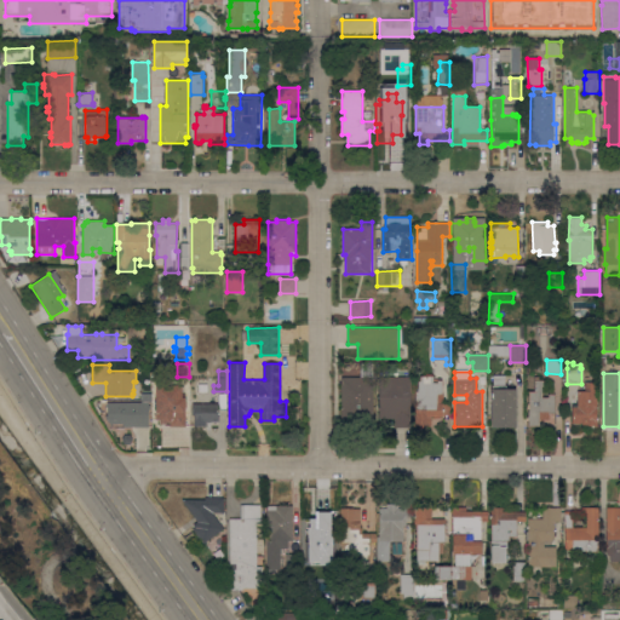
[(419,391),(419,380),(420,380),(420,375),(434,375),(434,378),(442,378),(442,380),(443,380),(443,395),(445,395),(445,403),(451,403),(451,415),(443,415),(441,415),(441,418),(434,418),(434,417),(430,417),(430,426),(424,426),(424,428),(419,428),(419,425),(413,425),(413,424),(415,424),(415,391),(419,391)]
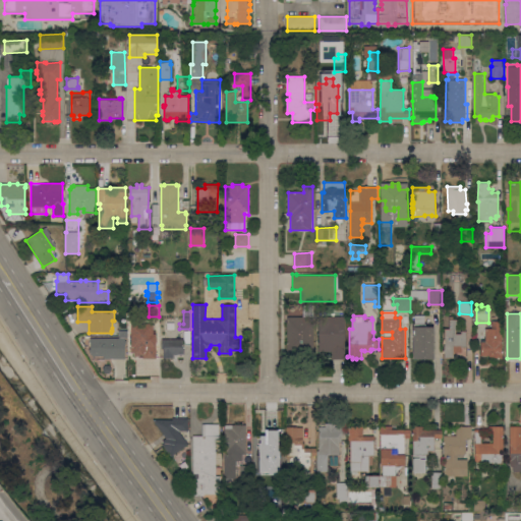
[(413,328),(414,328),(414,324),(415,324),(415,315),(424,315),(424,324),(426,324),(426,327),(433,327),(433,359),(413,359),(413,328)]
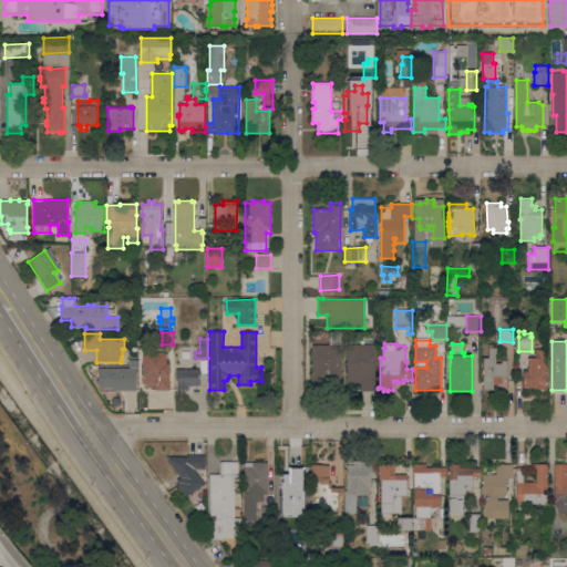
[(341,344),(342,388),(331,388),(331,381),(313,381),(312,344),(341,344)]
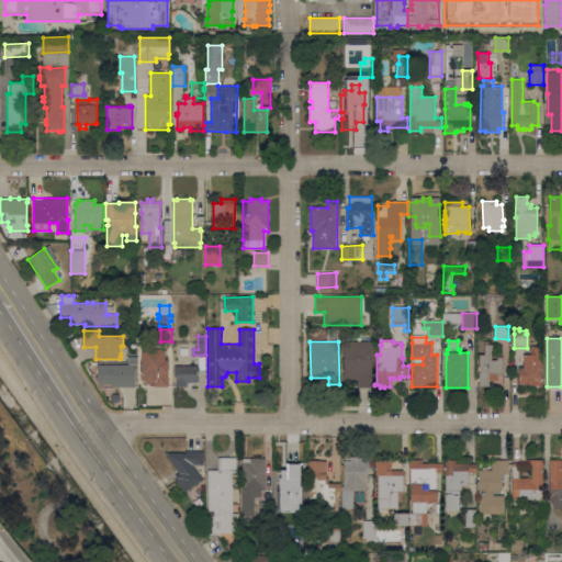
[(344,341),(372,341),(372,386),(358,388),(358,379),(344,379),(344,341)]
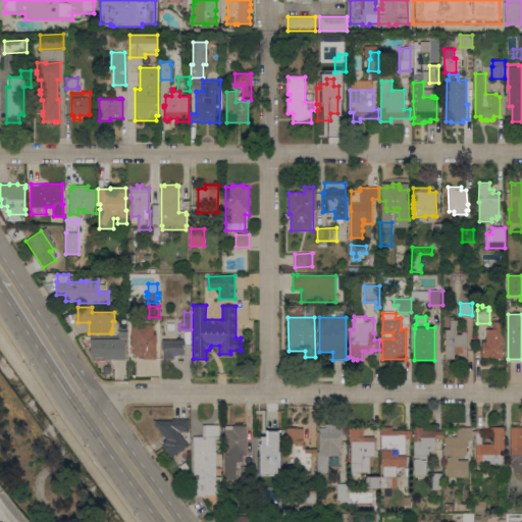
[(445,346),(446,346),(446,329),(450,329),(450,317),(454,317),(454,320),(458,320),(458,329),(457,329),(457,334),(462,334),(462,331),(467,331),(468,347),(463,347),(463,352),(455,352),(455,359),(445,359),(445,346)]
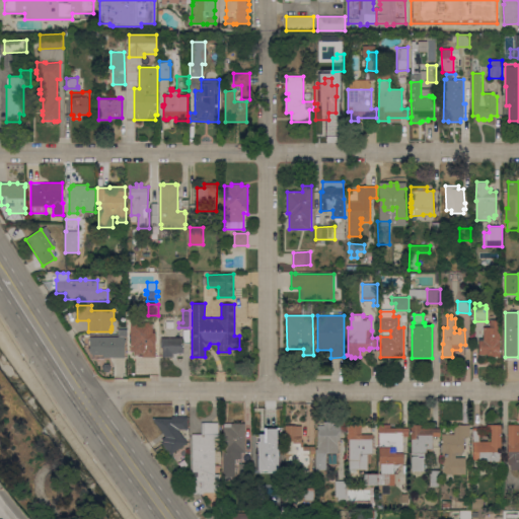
[(488,357),(488,354),(479,354),(479,340),(484,340),(484,327),(490,327),(490,320),(491,320),(491,317),(499,317),(499,320),(500,320),(500,357),(488,357)]
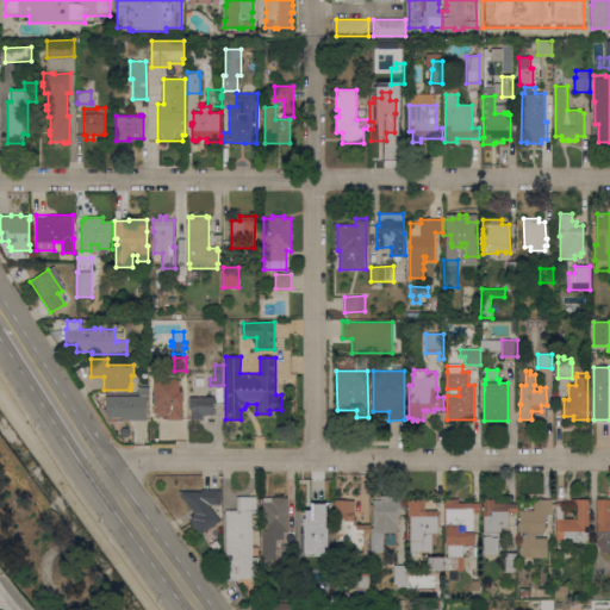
[(198,384),(198,393),(198,394),(188,393),(190,384),(198,384)]
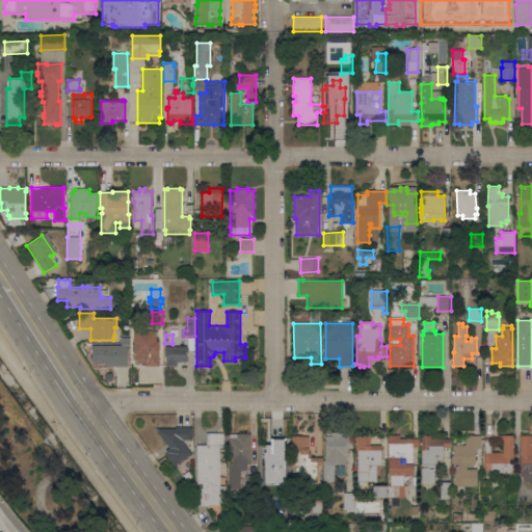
[(140,366),(140,367),(138,367),(138,366),(135,366),(135,361),(133,361),(133,355),(135,355),(135,338),(153,338),(153,343),(154,343),(154,346),(153,346),(153,349),(154,349),(154,351),(153,351),(153,357),(154,357),(154,360),(153,360),(153,366),(140,366)]
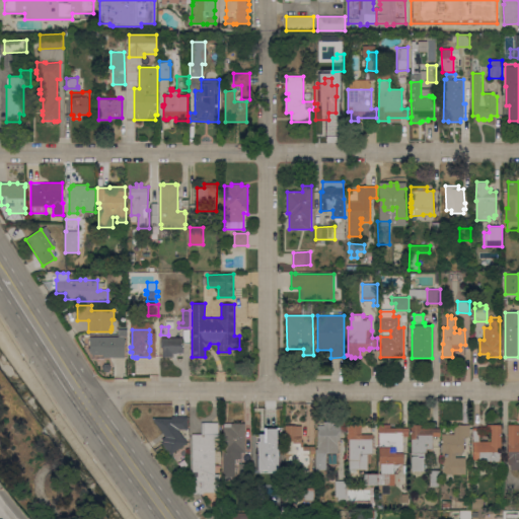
[(168,338),(168,336),(168,335),(173,335),(173,338),(182,338),(182,349),(183,349),(183,353),(173,353),(173,357),(163,357),(163,347),(161,347),(161,338),(168,338)]
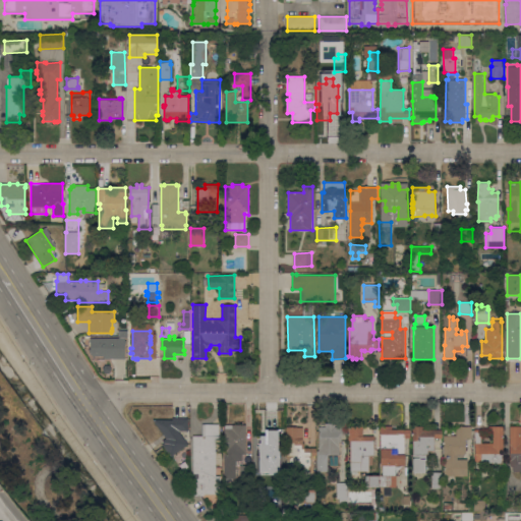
[(125,338),(125,358),(104,358),(104,356),(96,356),(96,347),(90,347),(90,338),(125,338)]
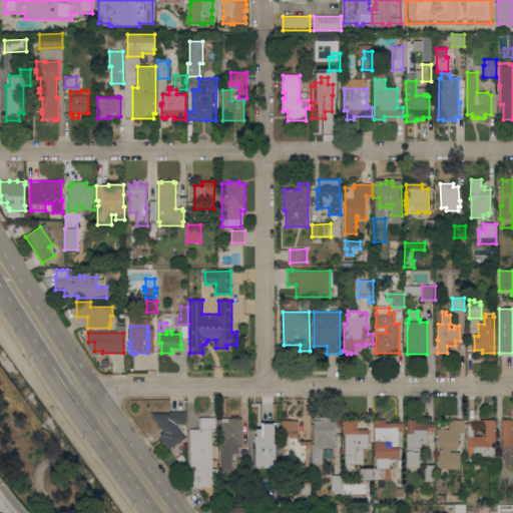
[(173,414),(173,412),(185,412),(185,424),(176,424),(185,438),(168,450),(160,438),(161,437),(160,434),(163,432),(151,414),(173,414)]
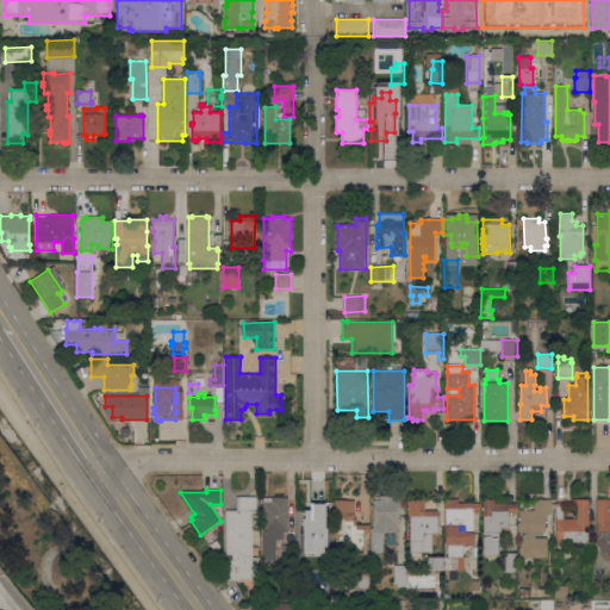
[(237,510),(237,497),(256,496),(257,512),(253,512),(253,558),(259,558),(259,578),(241,579),(241,580),(228,580),(226,510),(237,510)]
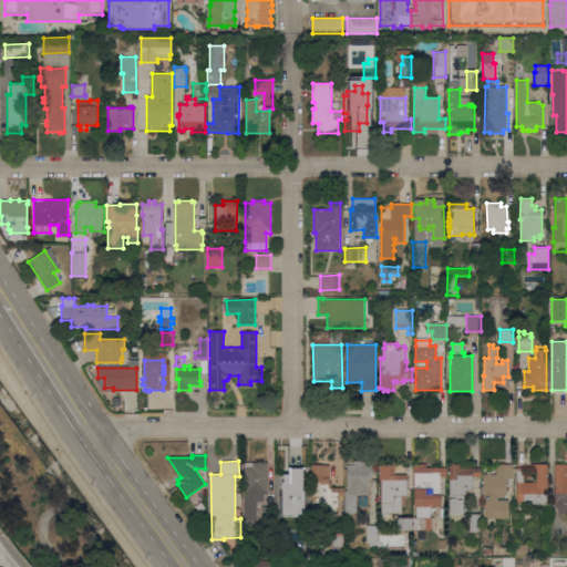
[(372,481),(369,481),(369,495),(357,495),(357,513),(346,513),(346,491),(347,491),(347,464),(350,464),(350,461),(372,461),(372,481)]
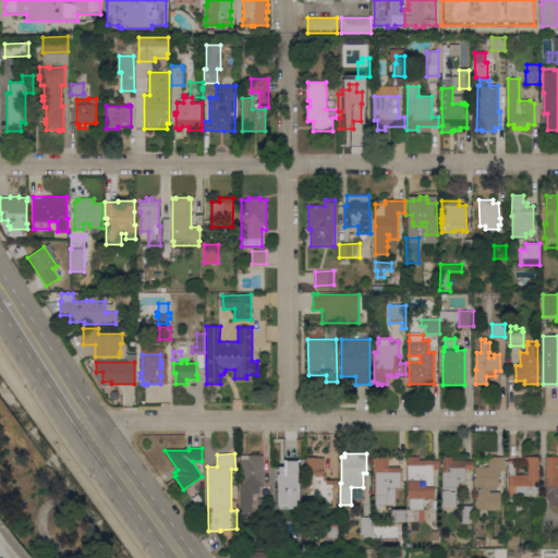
[(264,486),(259,486),(259,494),(253,494),(253,513),(240,513),(240,455),(264,456),(264,486)]
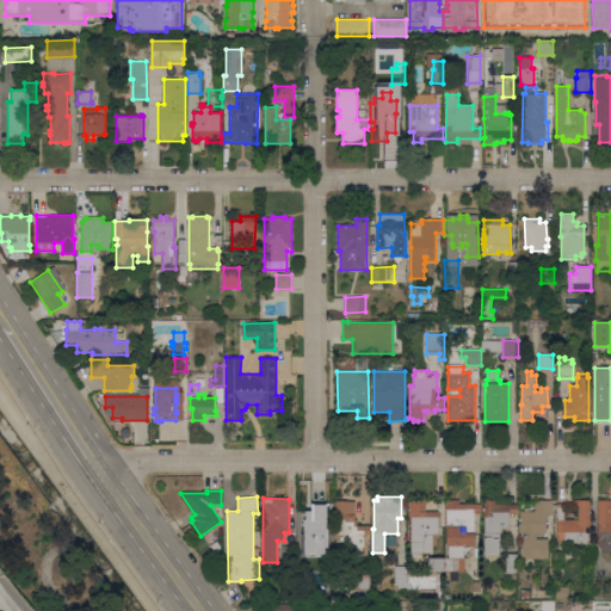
[(445,500),(460,499),(460,504),(481,504),(481,513),(474,513),(475,545),(467,545),(455,547),(455,545),(446,545),(445,500)]
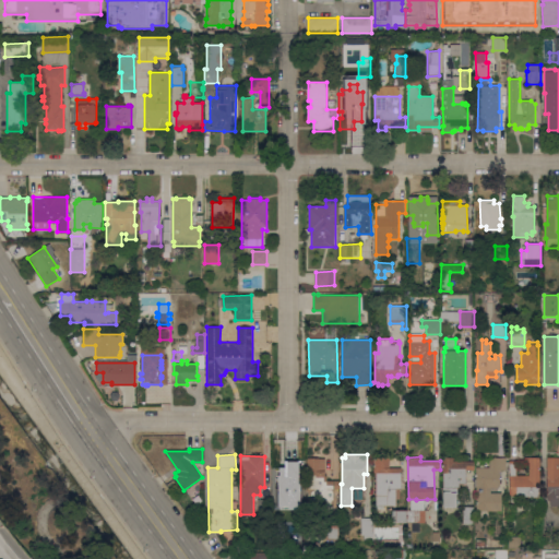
[(539,497),(516,497),(516,496),(510,495),(510,470),(509,470),(509,461),(516,461),(516,475),(528,475),(530,462),(525,462),(525,456),(539,458),(539,497)]
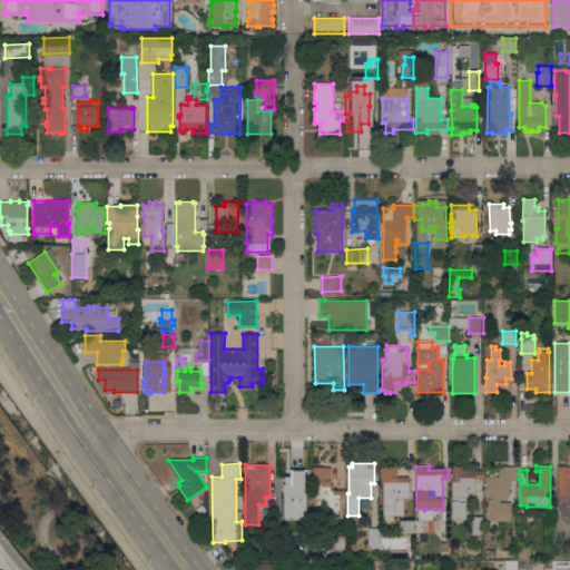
[(325,467),(325,468),(332,468),(332,485),(333,485),(333,490),(346,490),(346,498),(341,498),(341,517),(332,517),(332,520),(325,520),(325,523),(314,523),(314,467),(325,467)]
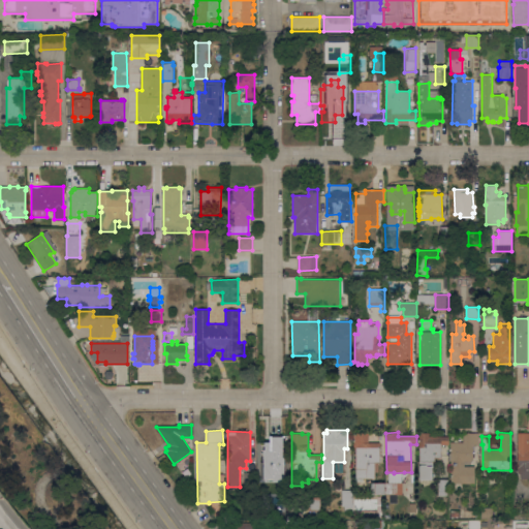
[(355,446),(353,446),(353,433),(368,433),(368,442),(380,442),(380,462),(378,462),(378,472),(375,472),(375,475),(384,475),(384,481),(375,481),(375,478),(355,478),(355,446)]
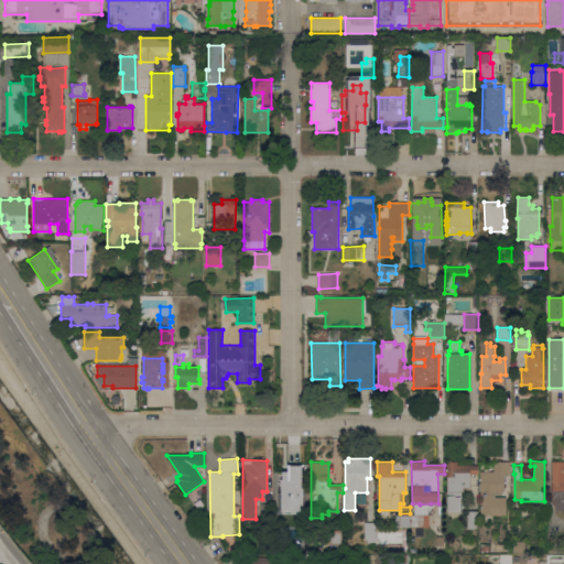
[(446,462),(457,462),(457,466),(478,466),(478,474),(470,474),(470,487),(464,488),(464,492),(462,492),(462,498),(459,498),(459,511),(447,512),(446,462)]
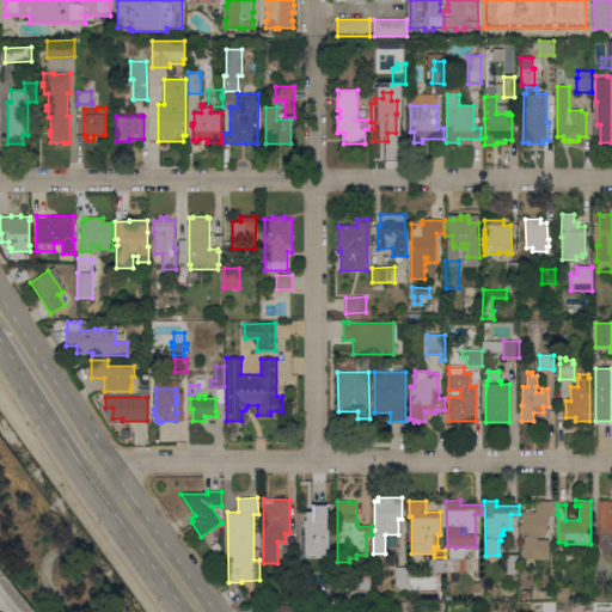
[(549,560),(522,560),(522,525),(521,525),(521,512),(536,512),(536,501),(555,501),(555,515),(548,515),(548,533),(545,533),(545,539),(549,539),(549,560)]
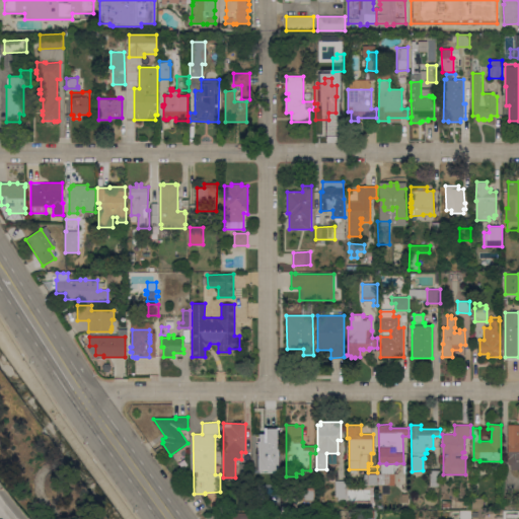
[(518,425),(518,470),(511,470),(511,464),(509,464),(509,461),(508,461),(508,425),(518,425)]
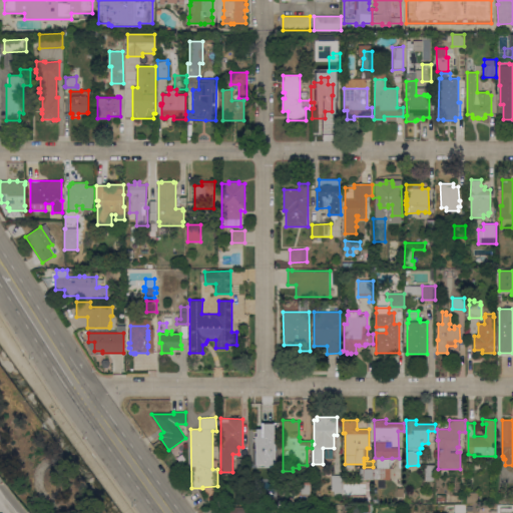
[(252,447),(252,430),(251,430),(251,421),(261,421),(261,426),(266,426),(266,430),(276,430),(276,455),(275,455),(275,458),(269,458),(269,456),(252,456),(252,447)]
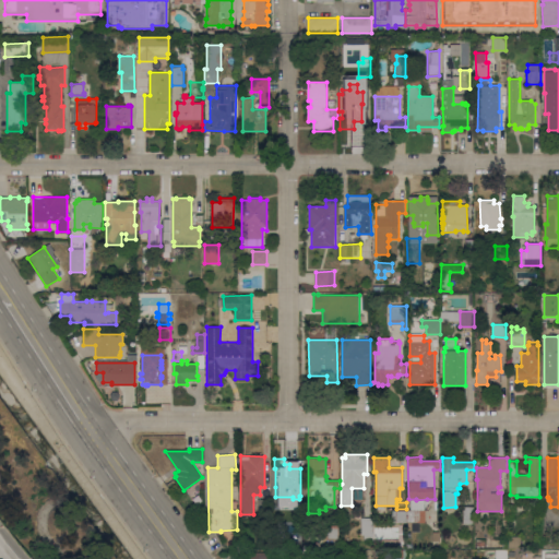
[(272,499),(272,514),(259,514),(258,499),(272,499)]
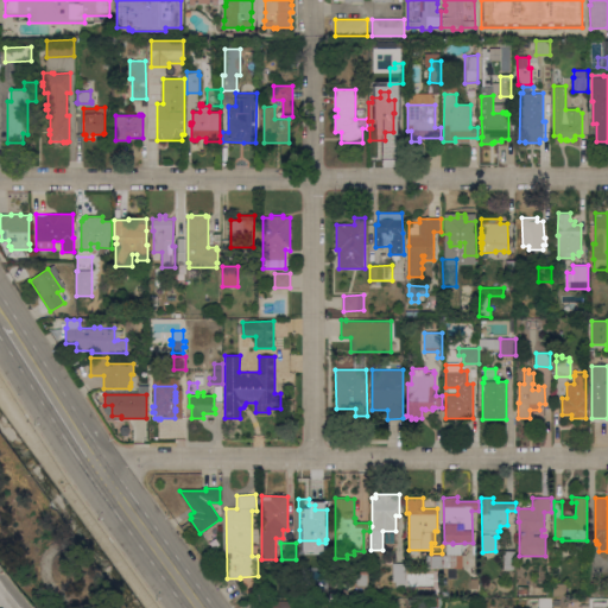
[(515,551),(515,570),(504,570),(504,551),(515,551)]
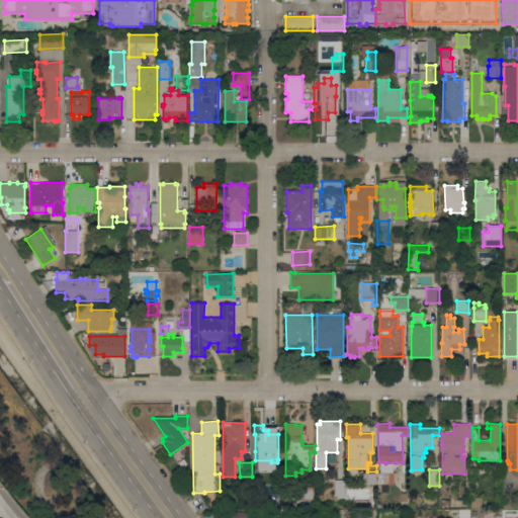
[(363,485),(363,472),(377,472),(377,485),(363,485)]
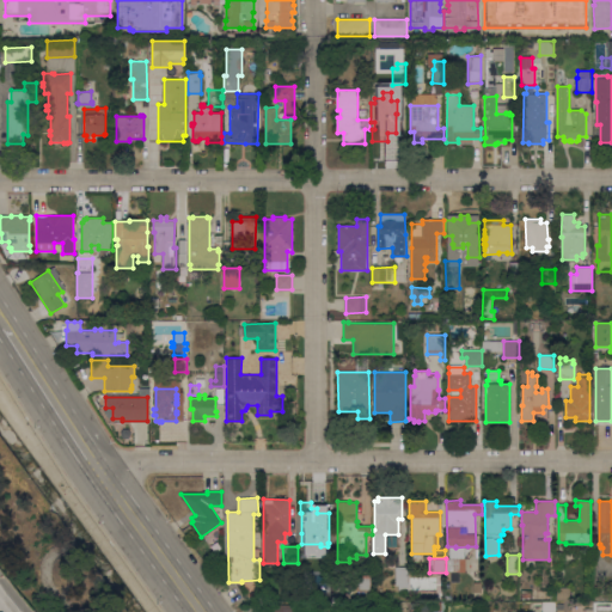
[(446,558),(465,558),(465,573),(459,573),(459,582),(451,582),(451,580),(447,580),(447,573),(446,573),(446,558)]
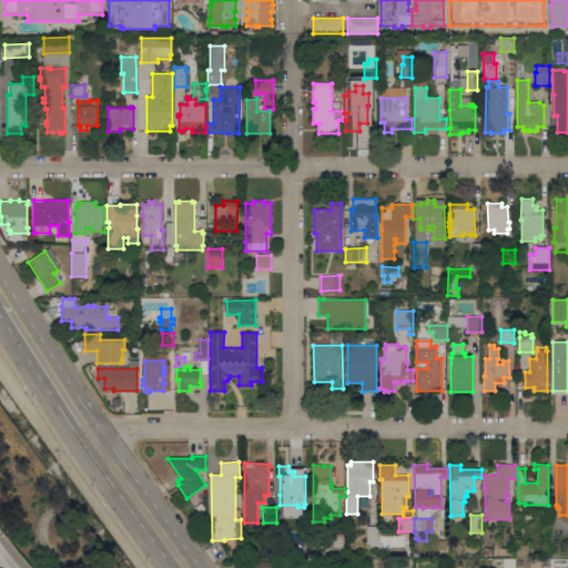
[(311,525),(311,538),(297,538),(297,525),(311,525)]
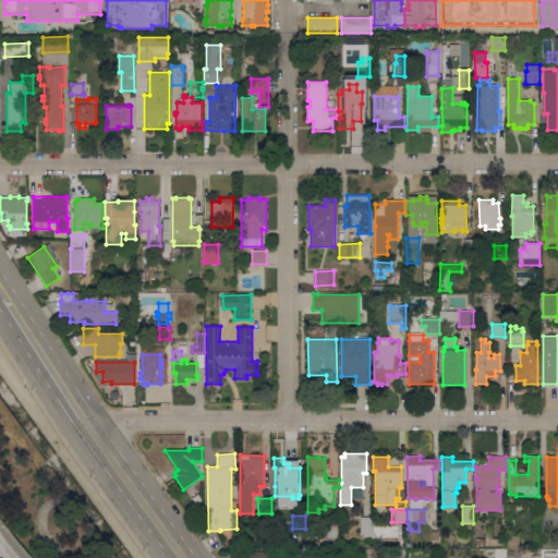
[(373,517),(373,531),(373,540),(364,540),(364,534),(361,534),(361,517),(373,517)]
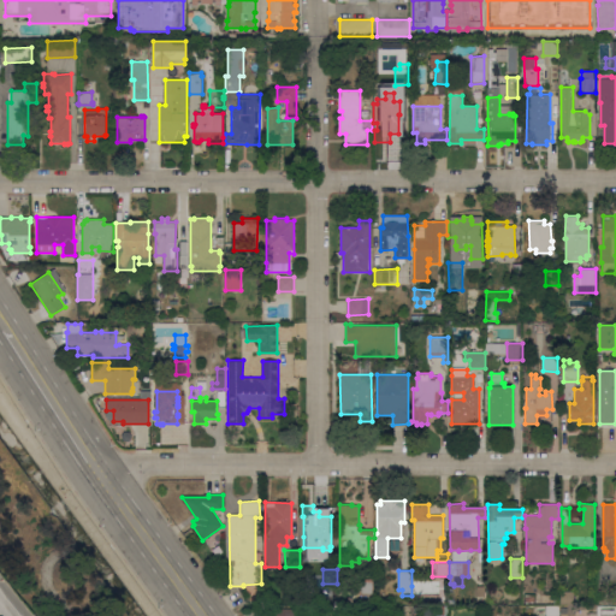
[(373,579),(373,594),(360,594),(360,579),(373,579)]
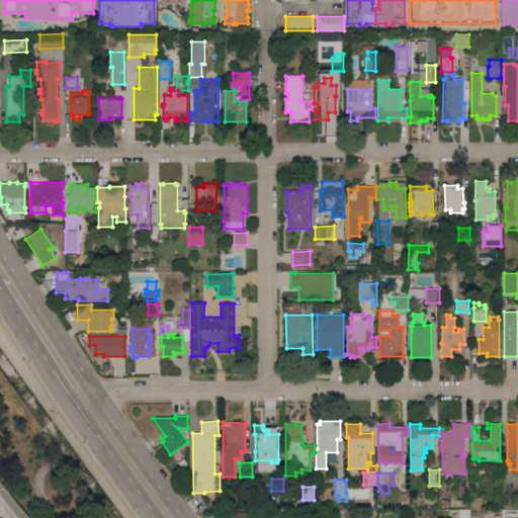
[(470,517),(459,517),(459,509),(470,510),(470,517)]
